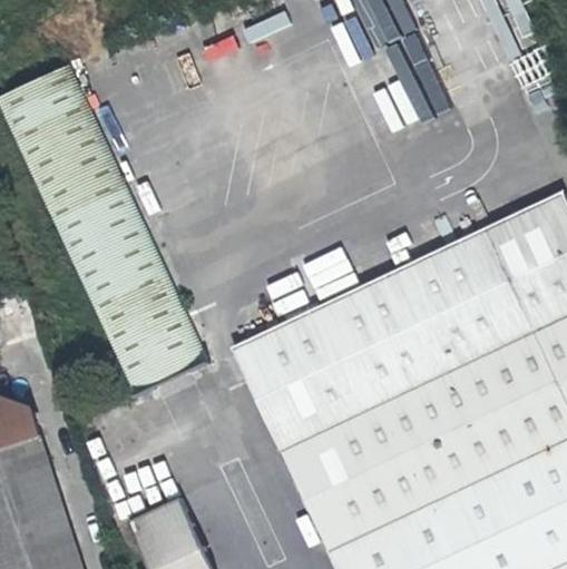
[(434,0),(469,79),(525,56),(500,0),(434,0)]
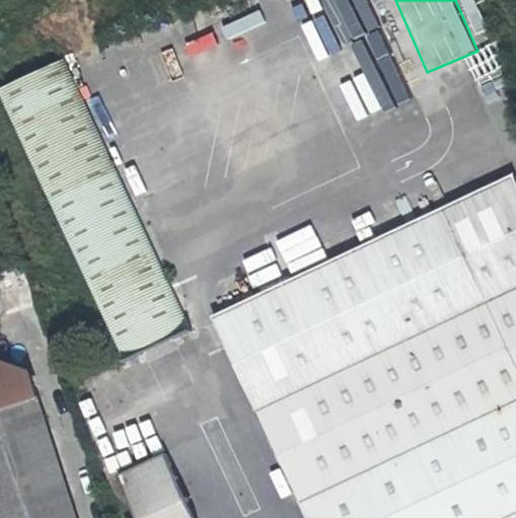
[(189,326),(59,57),(0,84),(0,102),(123,359),(189,326)]
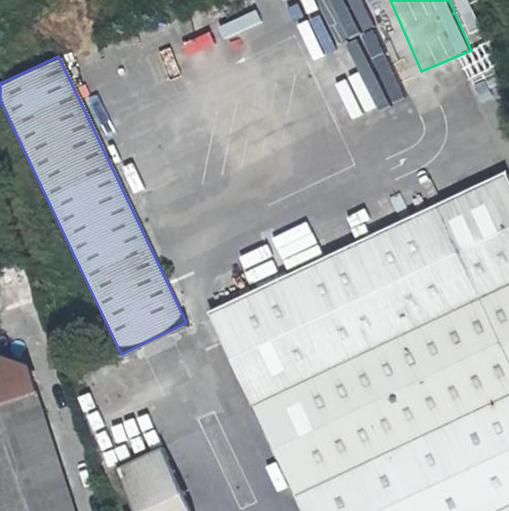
[(508,510),(508,191),(499,171),(209,313),(304,510),(508,510)]
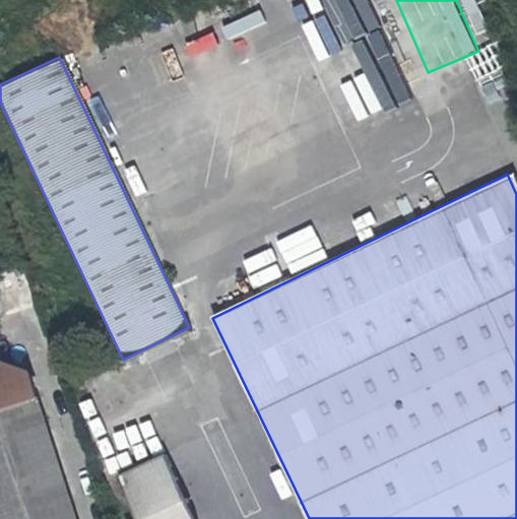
[(3,407),(39,518),(76,518),(38,397),(3,407)]
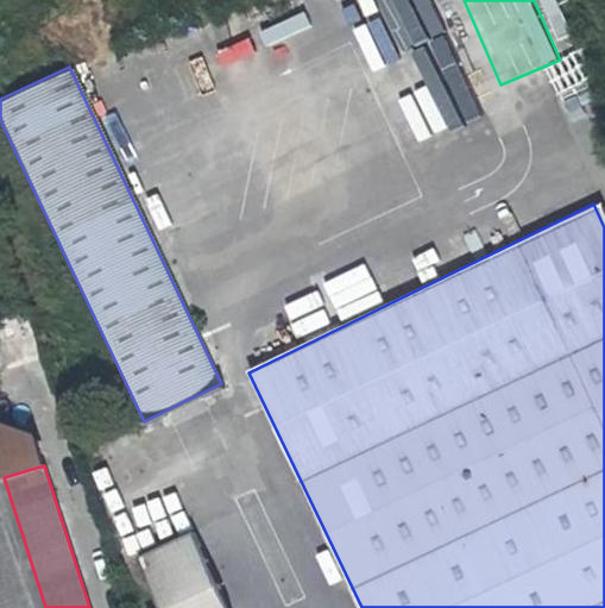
[(45,607),(4,477),(0,478),(0,607),(45,607)]
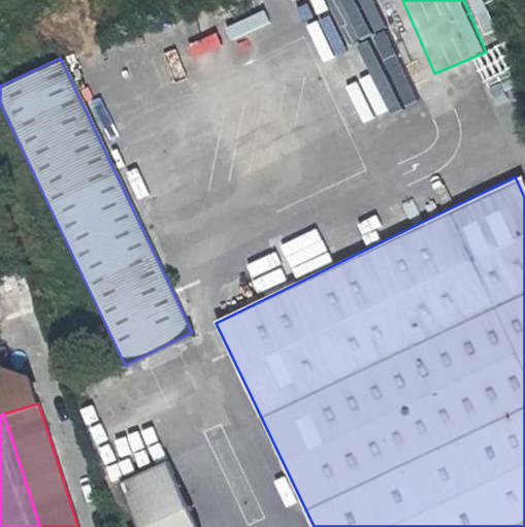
[(160,442),(112,464),(119,478),(166,456),(160,442)]
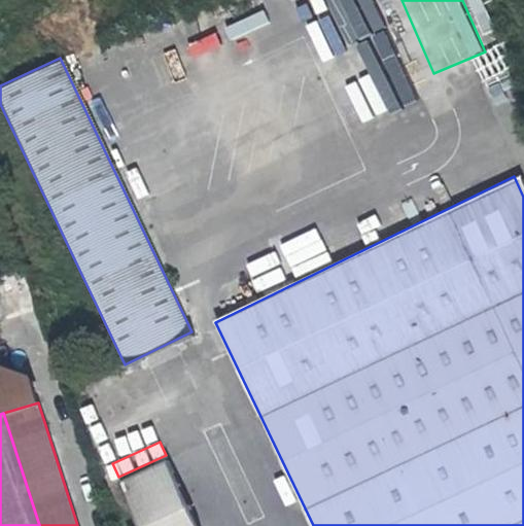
[(200,525),(169,463),(124,485),(143,525),(200,525)]
